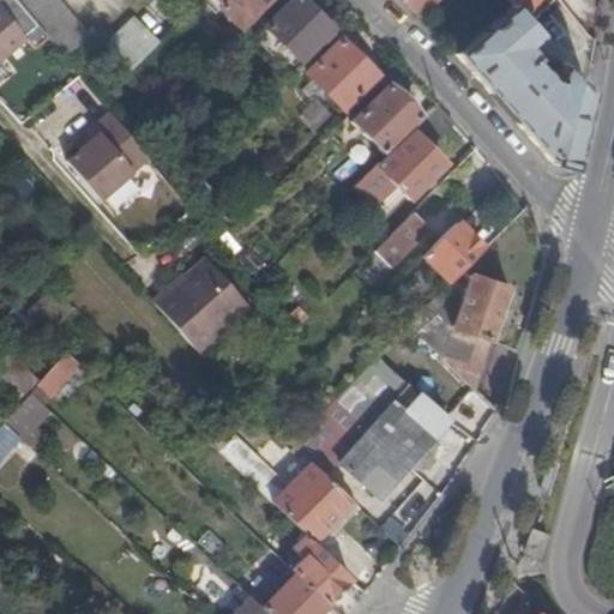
[(0,0),(0,58),(37,28),(14,0),(0,0)]
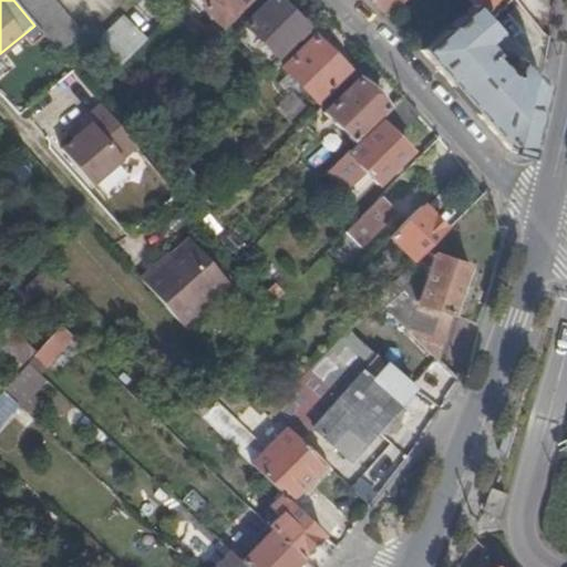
[(13,0),(34,26),(59,54),(83,34),(53,0),(13,0)]
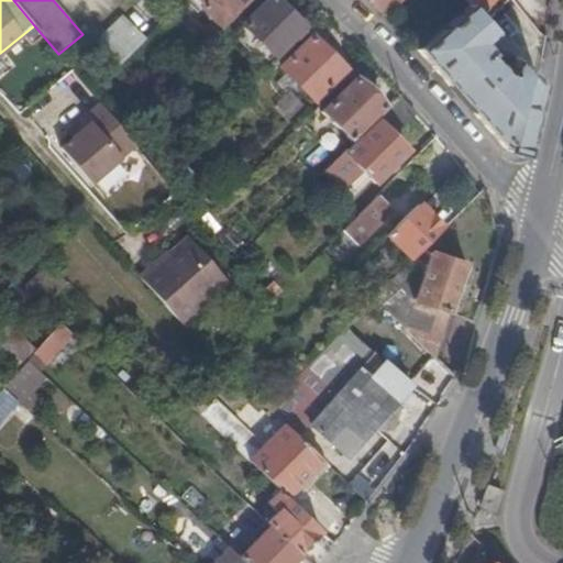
[(200,0),(206,4),(203,8),(221,25),(246,0),(200,0)]
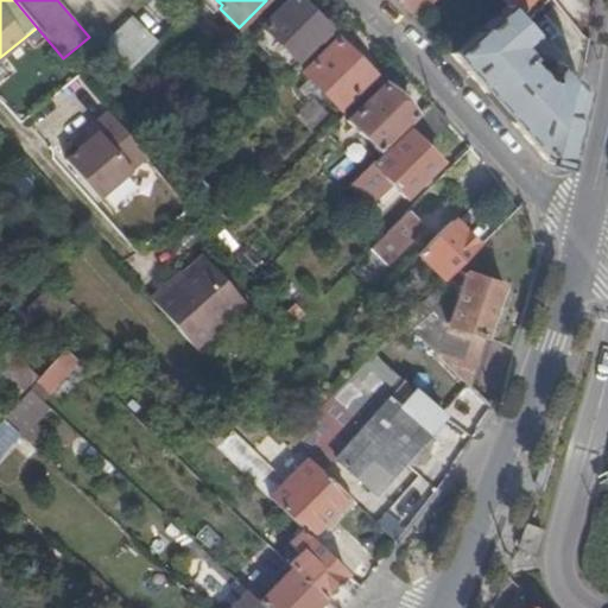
[(297,61),(329,29),(301,0),(289,0),(263,26),(297,61)]
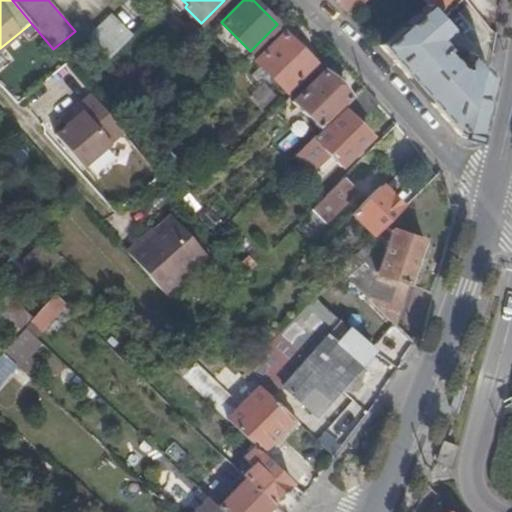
[(335,0),(349,14),(364,0),(335,0)]
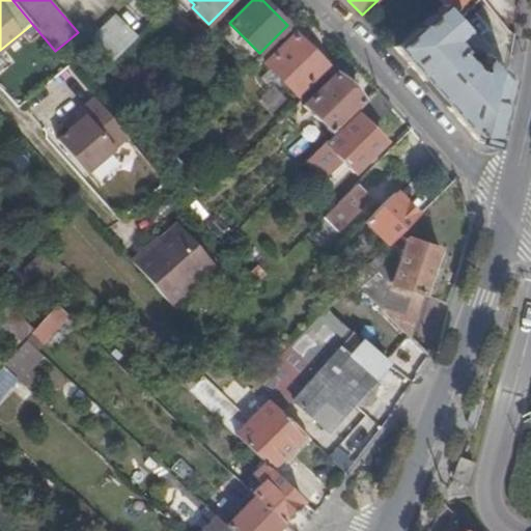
[(439,0),(442,3),(456,20),(478,0),(439,0)]
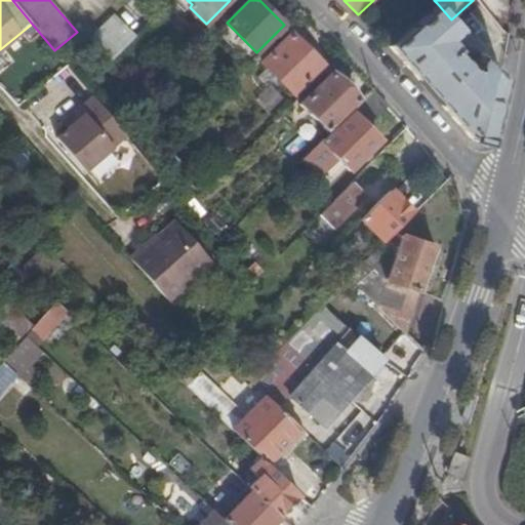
[(451,19),(437,3),(389,45),(471,137),(486,144),(502,78),(475,46),(451,19)]
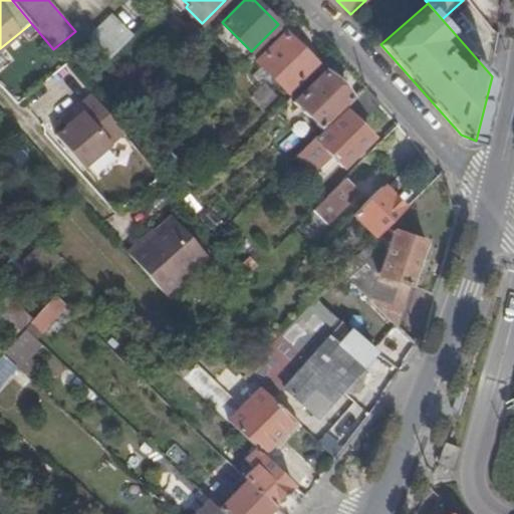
[(106,60),(133,36),(110,13),(84,36),(106,60)]
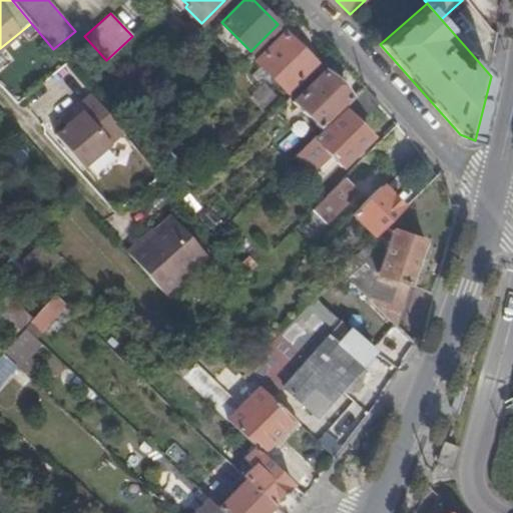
[(286,91),(315,63),(285,33),(255,62),(286,91)]
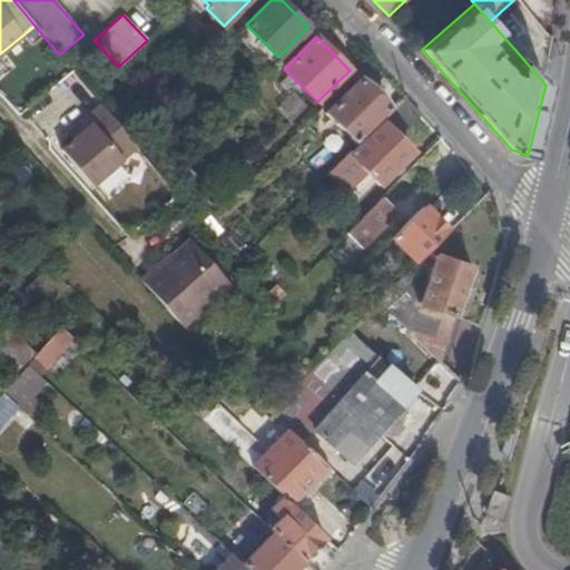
[(516,50),(546,85),(549,60),(529,38),(516,50)]
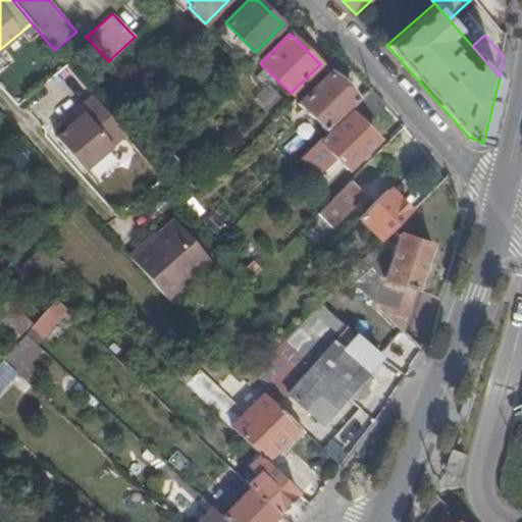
[(324,129),(355,98),(328,71),(297,103),(324,129)]
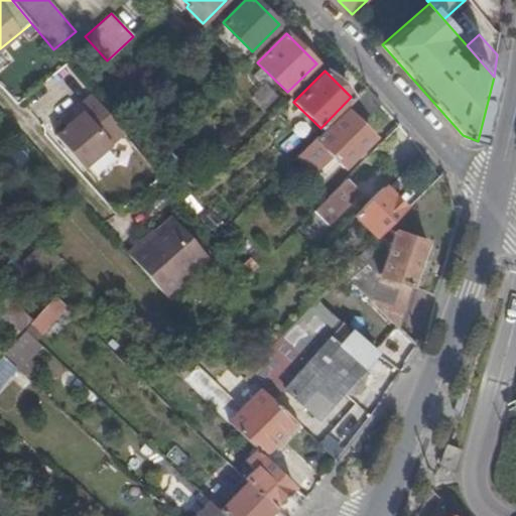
[(249,98),(260,112),(277,100),(265,85),(249,98)]
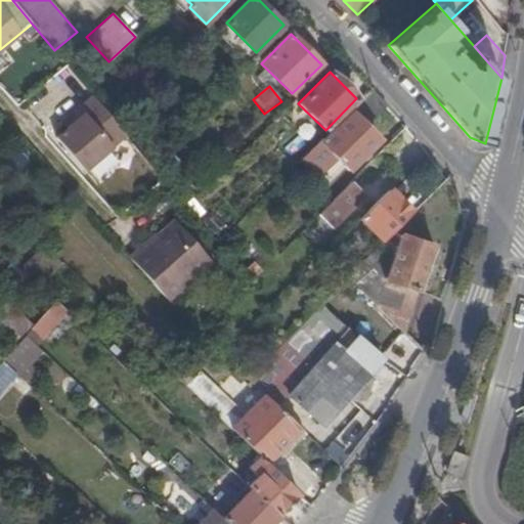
[(365,126),(386,105),(370,89),(302,158),(328,183),(345,166),(348,169),(360,156),(365,150),(379,138),(365,126)]
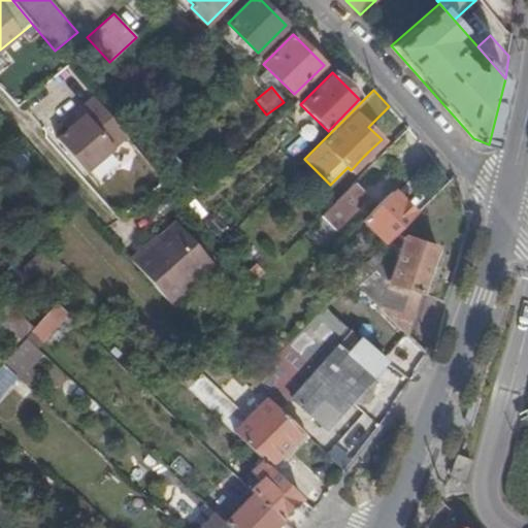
[(85,171),(127,136),(119,126),(98,102),(73,124),(77,130),(73,133),(61,143),(85,171)]
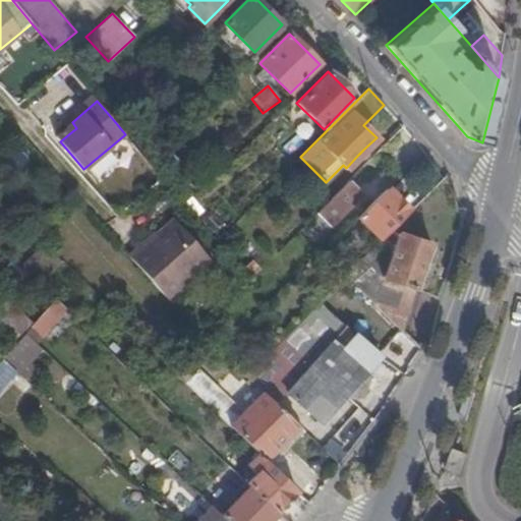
[(67,125),(72,131),(76,128),(72,122),(67,125)]
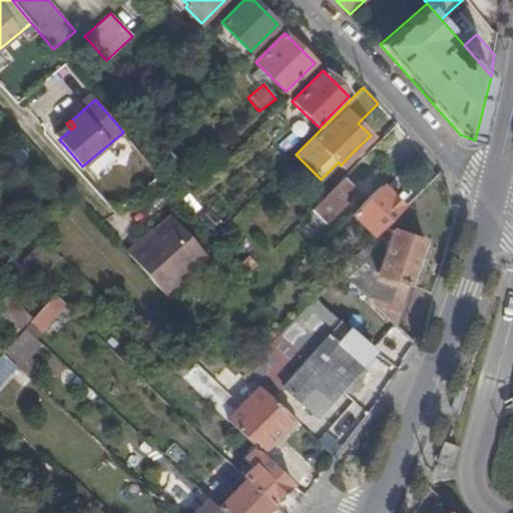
[(362,151),(358,147),(353,152),(357,156),(362,151)]
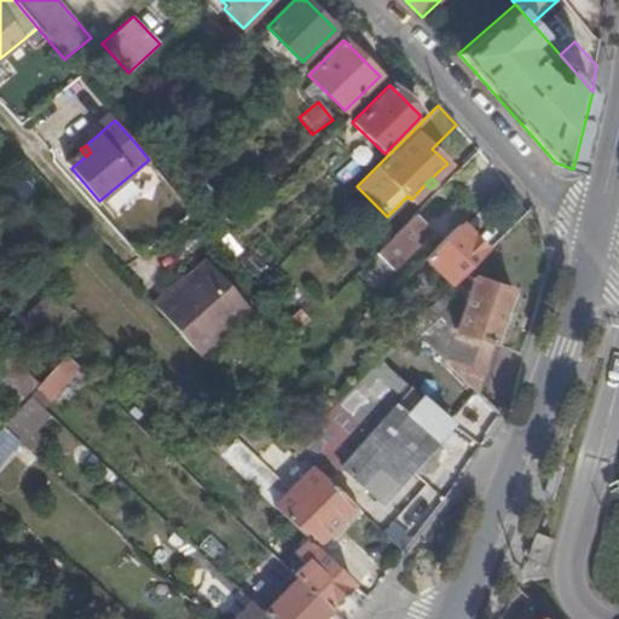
[(432,229),(415,213),(376,253),(393,267),(432,229)]
